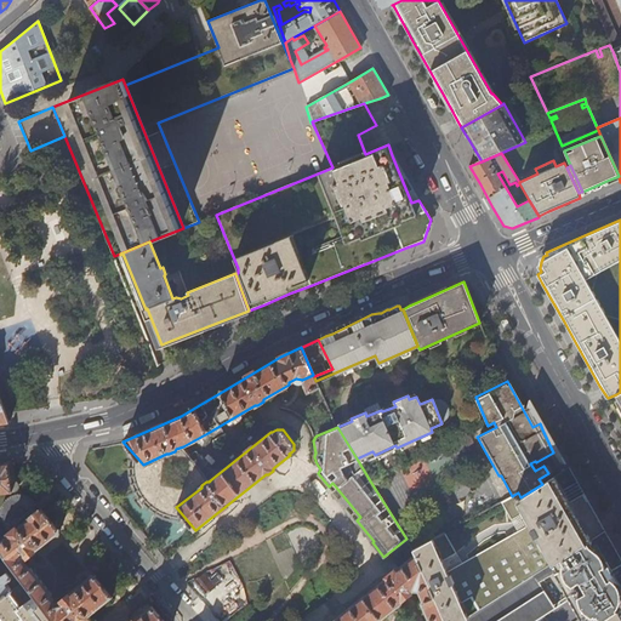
[(206,476),(209,474),(189,450),(187,451),(183,446),(176,449),(175,451),(169,454),(166,454),(143,465),(148,471),(146,473),(143,477),(142,479),(141,484),(141,488),(142,493),(143,495),(144,497),(147,500),(149,502),(155,505),(158,505),(163,505),(169,502),(171,500),(176,507),(201,488),(201,485),(206,482),(209,482),(210,480),(206,476)]
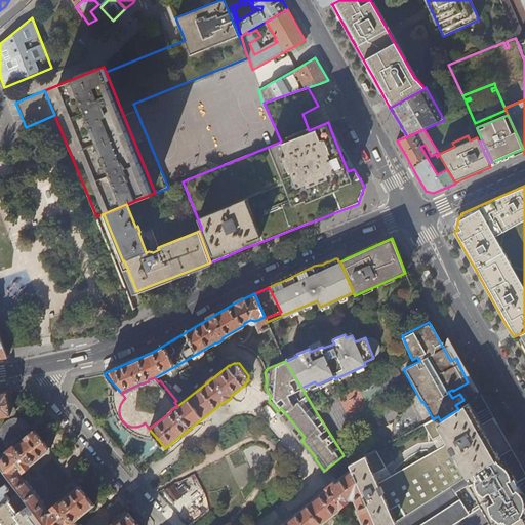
[(16,411),(16,409),(16,408),(14,406),(9,406),(7,392),(0,392),(0,416),(11,415),(11,414),(14,413),(16,412),(16,411)]
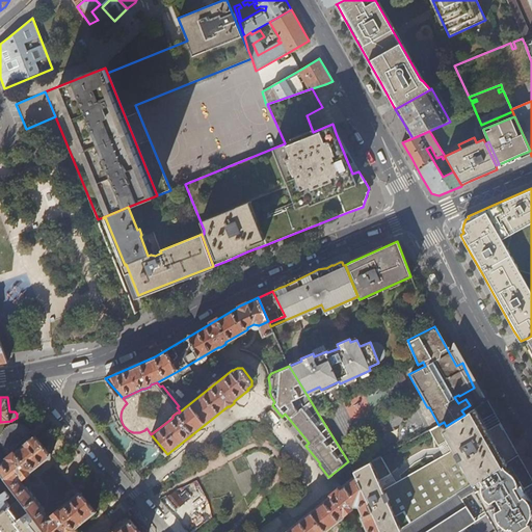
[(475,408),(472,409),(464,415),(446,426),(444,422),(439,425),(428,430),(443,456),(396,483),(380,456),(353,471),(355,475),(380,531),(396,531),(504,463),(510,459),(519,454),(503,426),(501,423),(486,429),(475,408)]
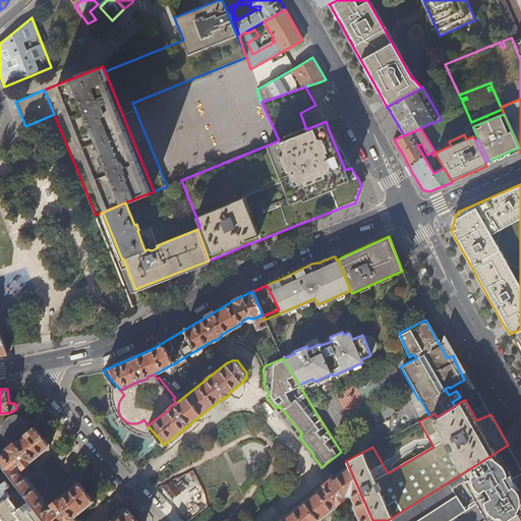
[(34,428),(31,424),(34,421),(32,420),(29,417),(24,415),(19,414),(15,414),(11,415),(8,416),(7,417),(3,421),(0,425),(0,441),(0,442),(7,450),(34,428)]
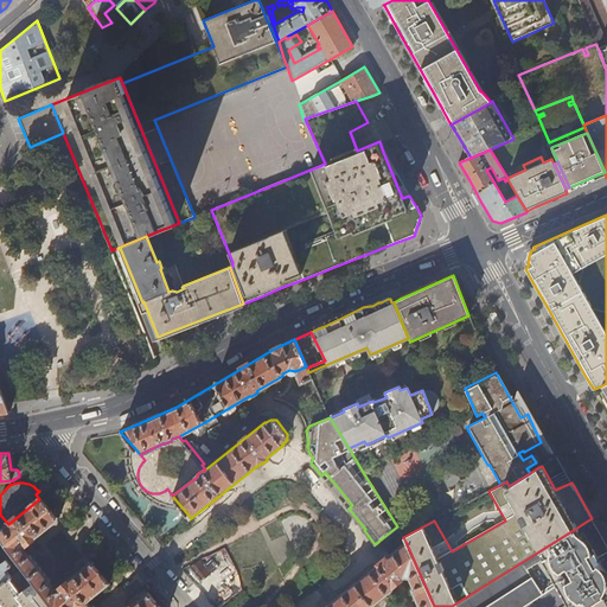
[(0,530),(0,536),(25,569),(53,606),(81,606),(110,583),(93,561),(62,586),(62,588),(63,588),(61,590),(57,590),(51,583),(52,582),(52,580),(32,555),(30,555),(24,548),(26,544),(27,543),(27,544),(30,544),(59,519),(42,497),(39,499),(8,524),(0,530)]
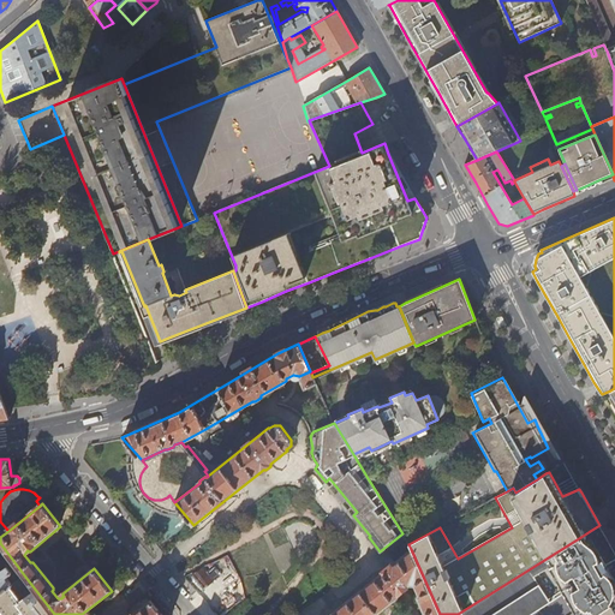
[(529,614),(565,593),(577,614),(593,614),(614,601),(614,579),(607,566),(614,560),(614,553),(603,532),(599,525),(590,531),(583,536),(458,614),(529,614)]
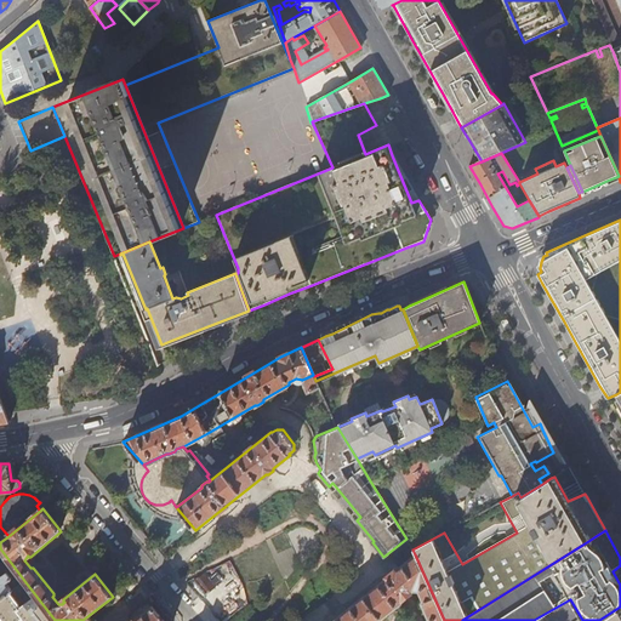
[(379,620),(400,604),(400,602),(399,600),(412,591),(419,592),(422,600),(421,600),(421,604),(428,620),(444,620),(415,554),(331,620),(379,620)]
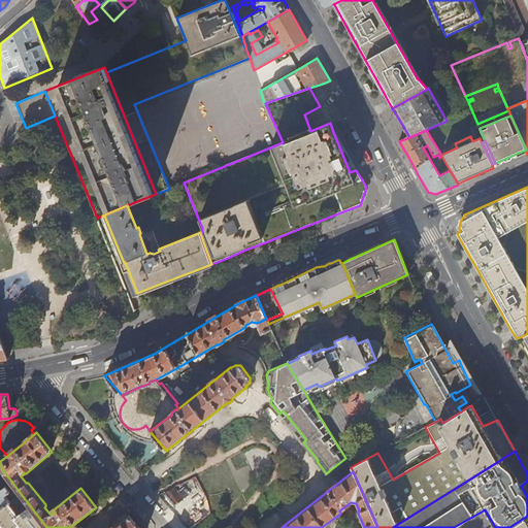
[(0,509),(10,502),(0,488),(0,509)]
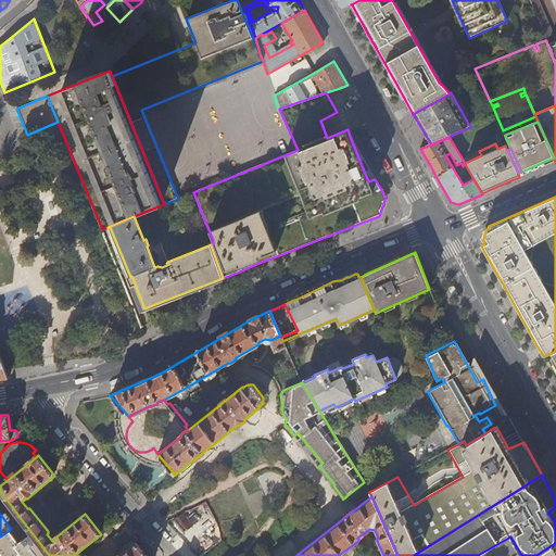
[(49,555),(23,521),(11,529),(0,536),(0,551),(4,555),(17,555),(22,554),(23,555),(49,555)]
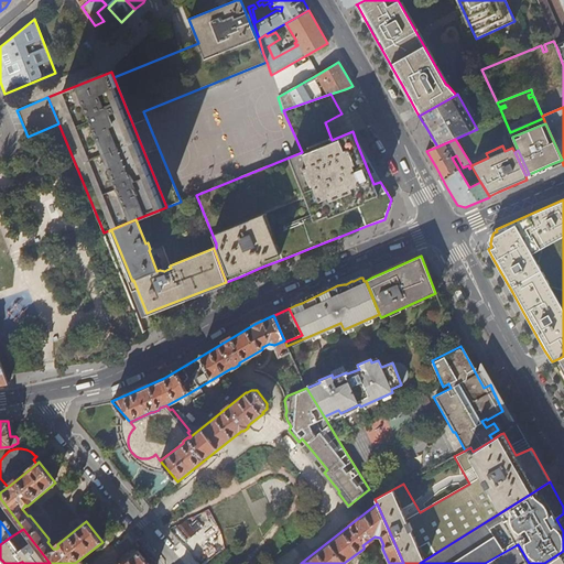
[(139,551),(121,563),(149,563),(145,560),(139,551)]
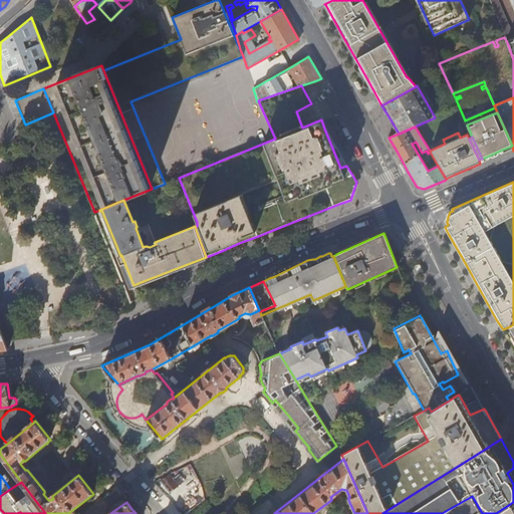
[(513,513),(513,502),(496,513),(513,513)]
